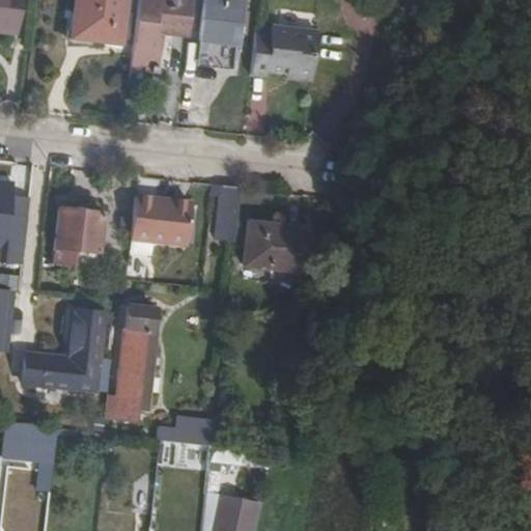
[(0,0),(0,28),(20,30),(23,0),(0,0)]
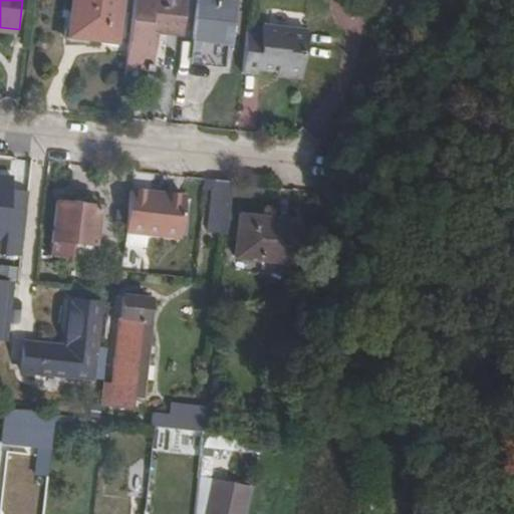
[(117,44),(121,0),(76,0),(72,32),(87,33),(86,40),(117,44)]
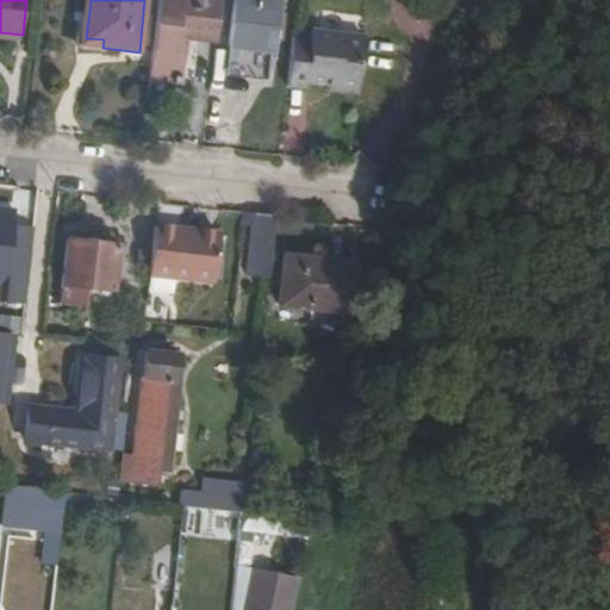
[(197,0),(160,0),(151,80),(169,81),(169,86),(184,87),(188,33),(218,36),(222,2),(197,0)]
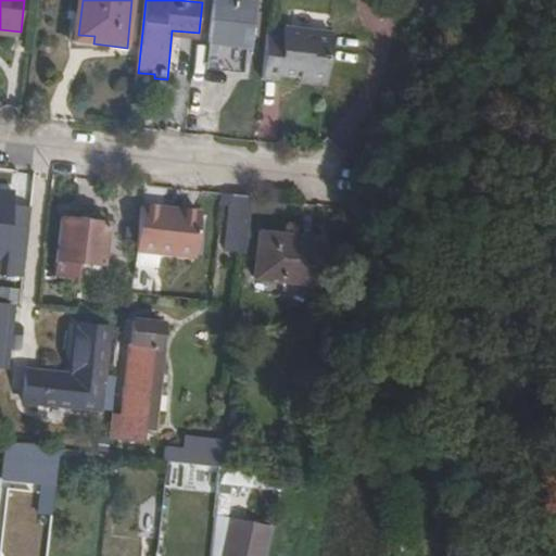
[(215,0),(211,41),(248,46),(252,3),(224,0),(215,0)]
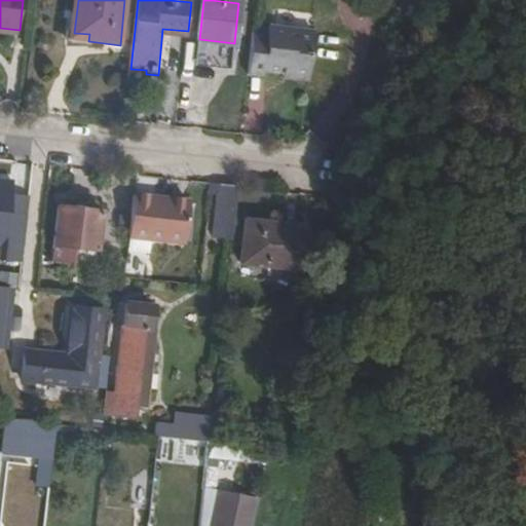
[(253,32),(248,76),(264,77),(265,71),(286,74),(291,28),(270,27),(269,34),(253,32)]
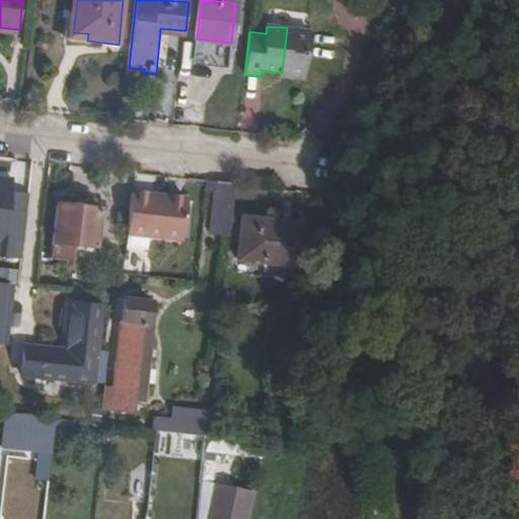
[(287,27),(282,73),(306,76),(311,29),(287,27)]
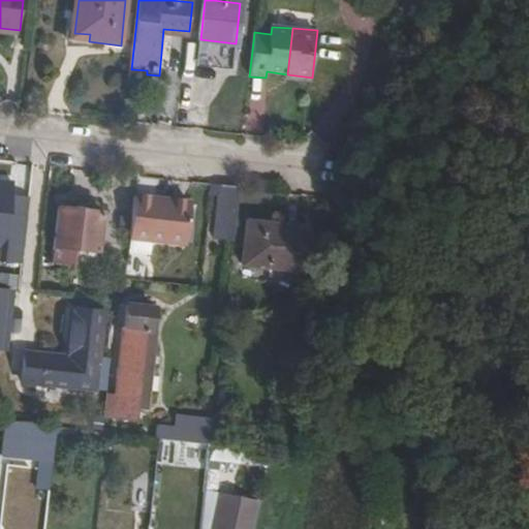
[(16,182),(0,179),(0,243),(3,244),(1,257),(23,260),(31,197),(14,195),(16,182)]
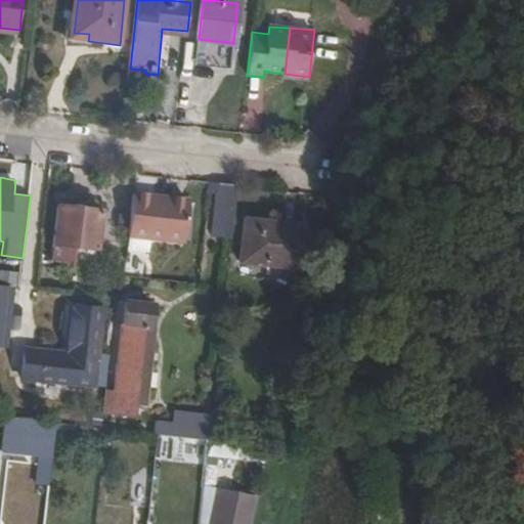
[(232,238),(239,186),(214,182),(213,193),(220,194),(217,236),(232,238)]
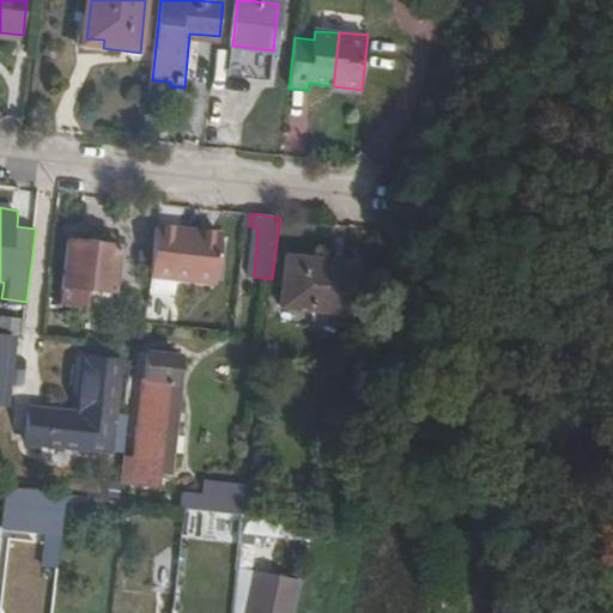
[(223,236),(158,228),(152,275),(218,281),(223,236)]
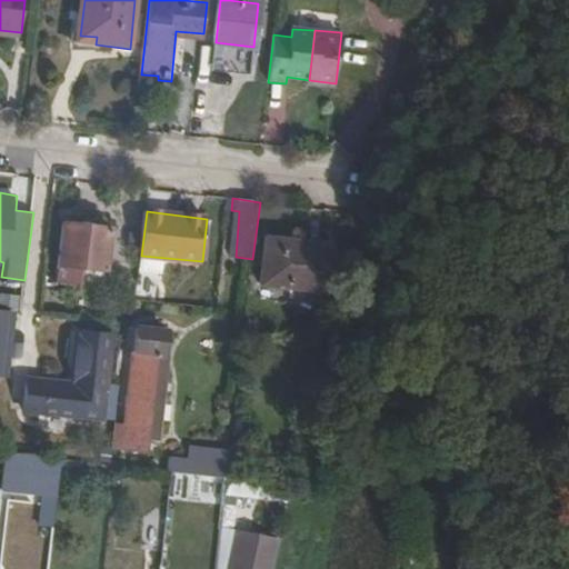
[(111,229),(66,225),(61,266),(107,270),(111,229)]
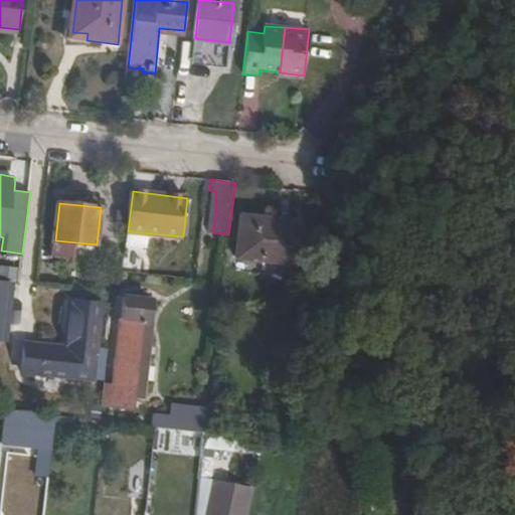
[(296,268),(301,225),(242,219),(238,261),(296,268)]
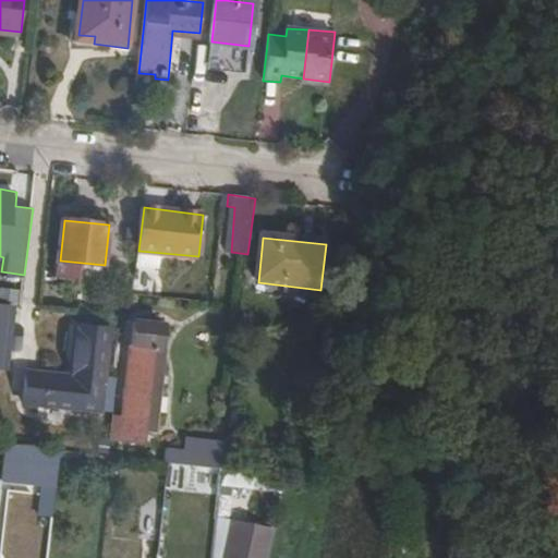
[(137,316),(137,323),(166,326),(167,319),(137,316)]
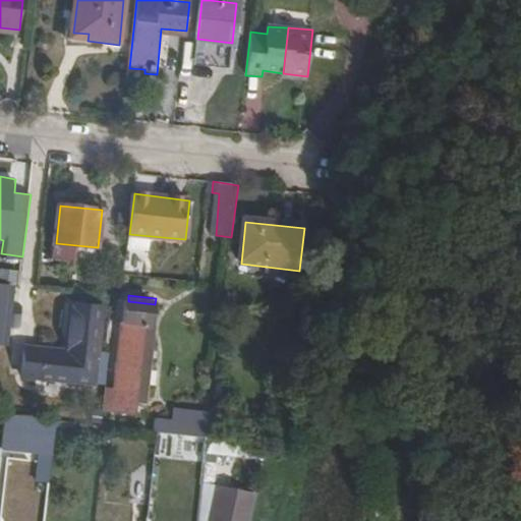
[(128,301),(117,389),(115,411),(134,412),(135,402),(136,391),(140,352),(143,352),(145,336),(146,326),(154,326),(155,304),(128,301)]
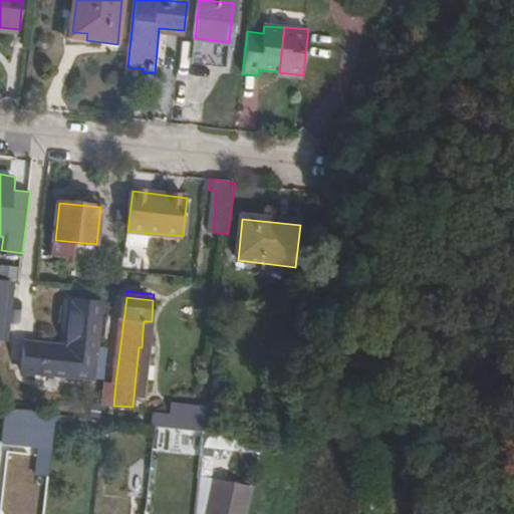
[(93,376),(101,301),(75,299),(69,345),(26,341),(24,368),(93,376)]
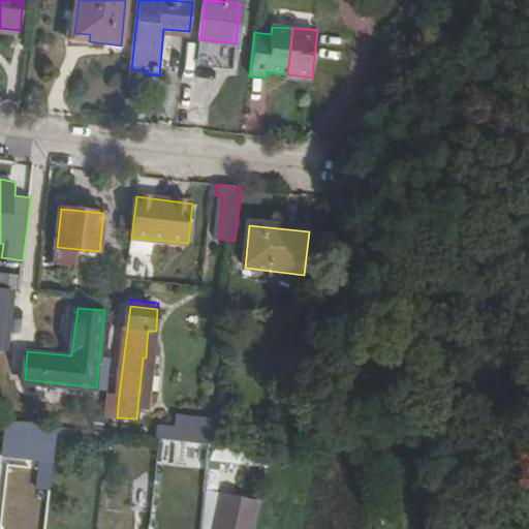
[(138,397),(150,398),(160,332),(156,331),(155,342),(147,341),(146,358),(143,358),(138,397)]
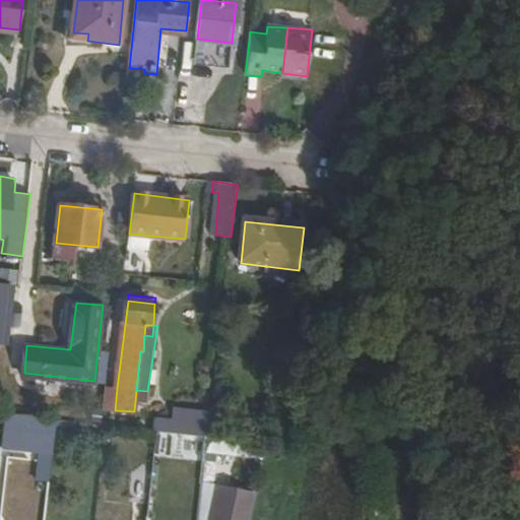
[(152,336),(153,325),(145,325),(144,335),(152,336)]
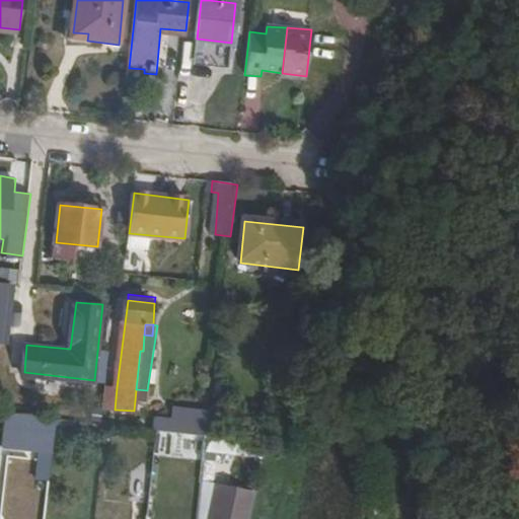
[(117,387),(107,386),(104,409),(115,410),(117,387)]
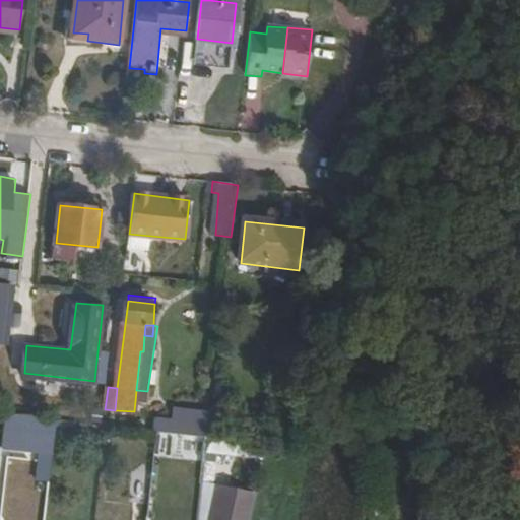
[(136,390),(135,401),(146,402),(147,391),(136,390)]
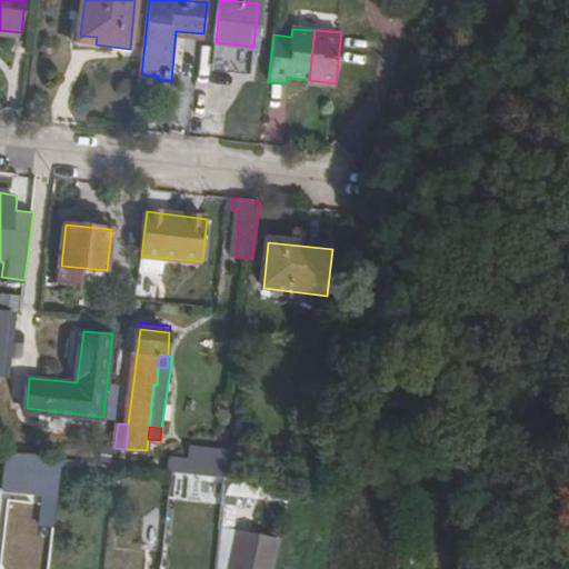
[(62,457),(7,450),(6,471),(60,478),(62,457)]
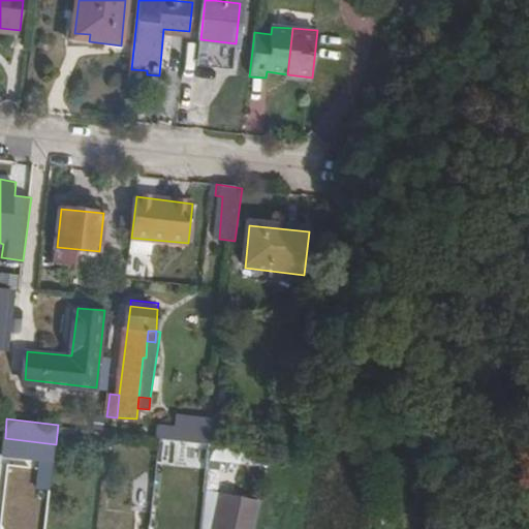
[(185,429),(186,419),(177,418),(174,428),(185,429)]
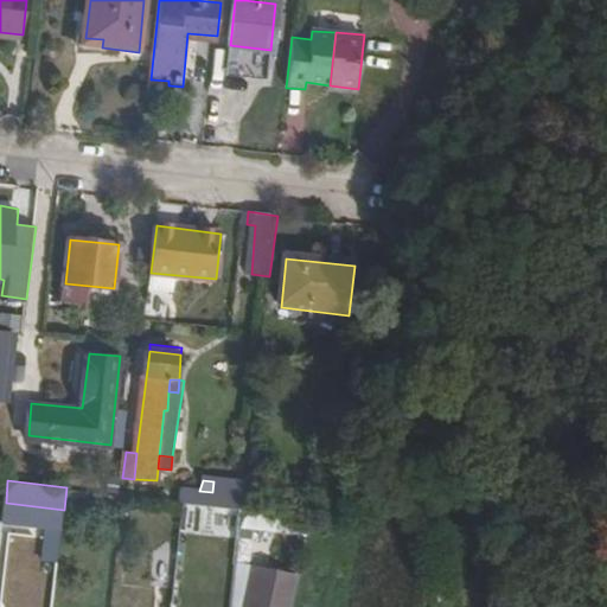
[(243,510),(247,486),(213,481),(212,492),(210,505),(243,510)]
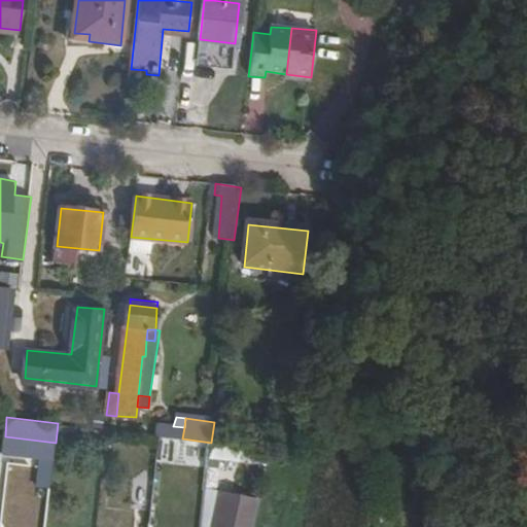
[(160,436),(182,438),(184,427),(173,426),(157,425),(156,435),(160,436)]
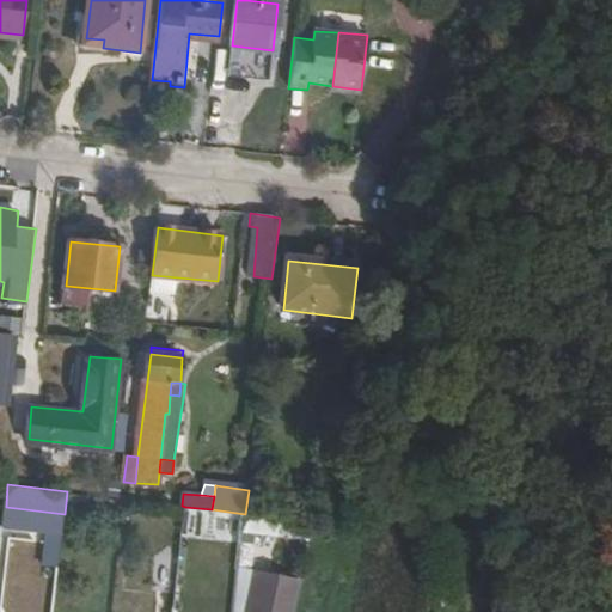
[(244,520),(237,554),(269,561),(277,528),(244,520)]
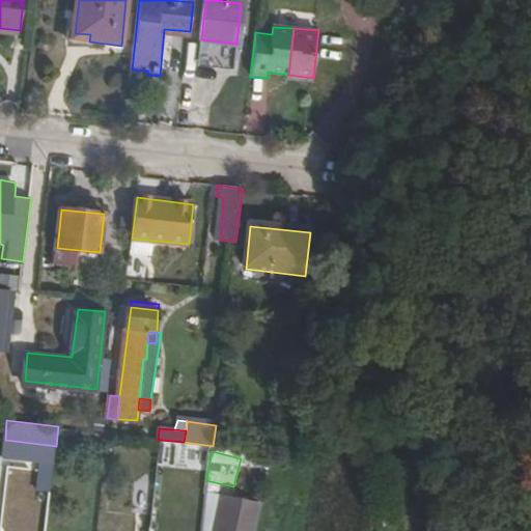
[(52,491),(55,459),(44,459),(39,488),(52,491)]
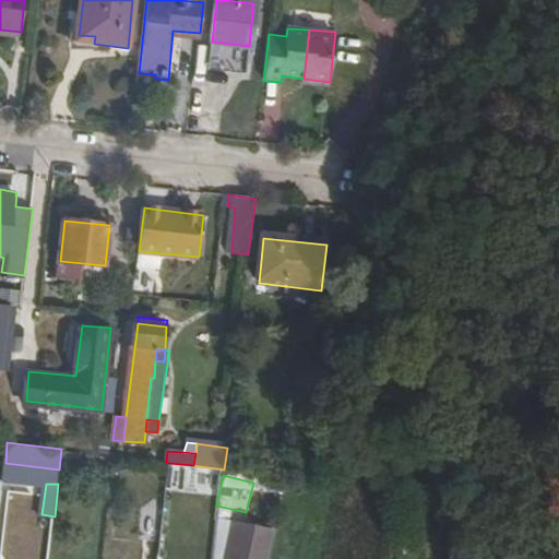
[(226,558),(263,558),(272,527),(237,518),(226,558)]
